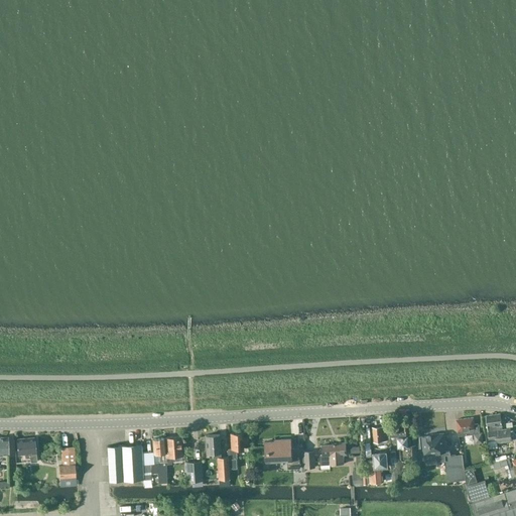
[(510,429),(504,429),(502,429),(500,414),(486,415),(488,431),(489,440),(497,439),(497,443),(512,441),(510,429)]
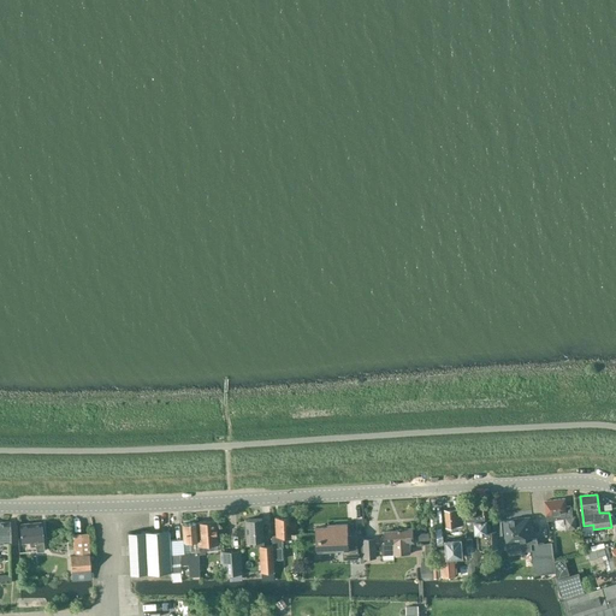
[(575,516),(573,516),(572,505),(566,507),(566,498),(545,501),(548,520),(566,517),(567,531),(576,529),(575,516)]
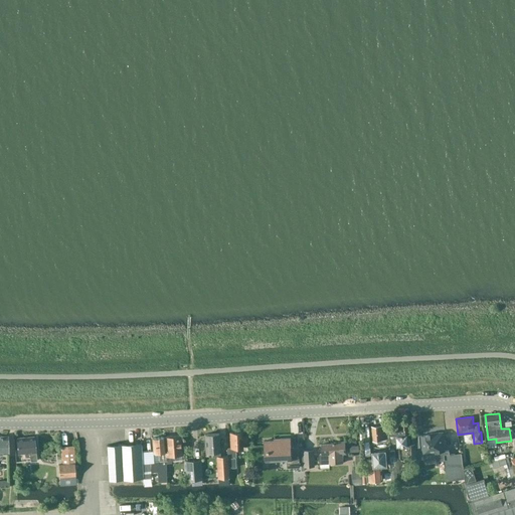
[(389,435),(390,442),(390,446),(391,446),(392,458),(401,457),(401,461),(415,460),(413,445),(407,445),(407,435),(408,435),(407,423),(400,423),(388,424),(389,435)]
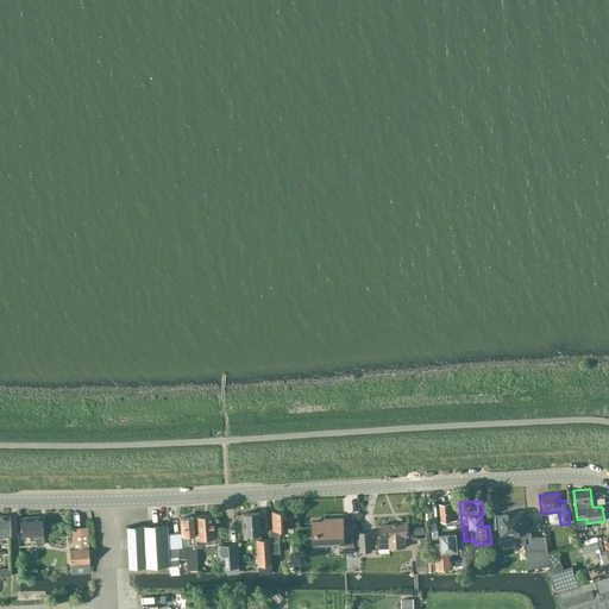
[(462,522),(460,514),(458,514),(458,502),(440,503),(441,521),(457,520),(457,522),(462,522)]
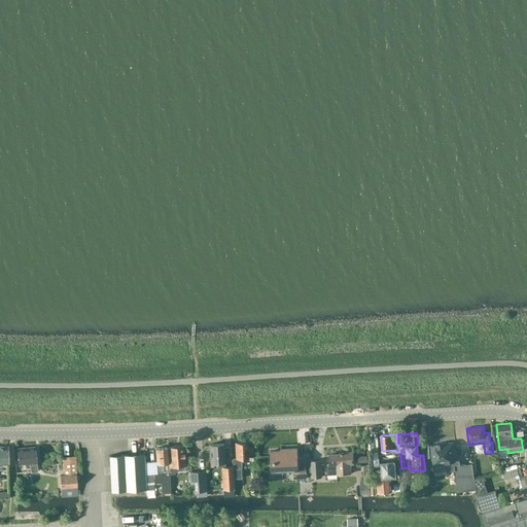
[(236,458),(233,458),(233,466),(234,479),(241,479),(241,468),(241,458),(248,458),(248,453),(252,453),(252,447),(247,447),(247,443),(235,443),(236,458)]
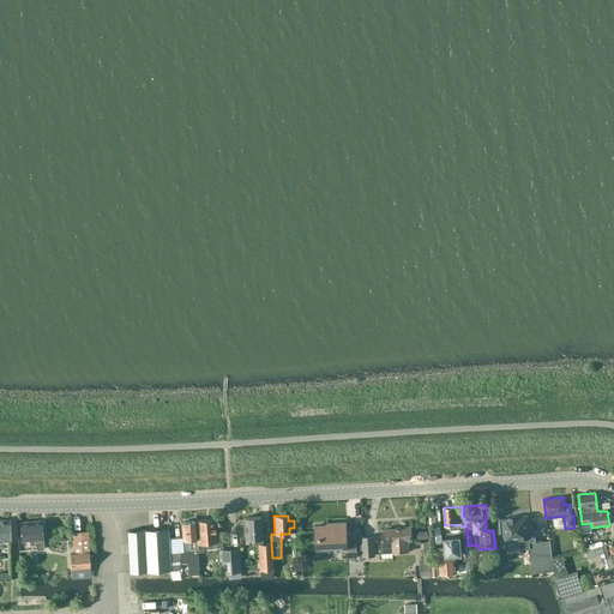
[(260,517),(244,518),(245,539),(252,539),(253,545),(258,543),(259,570),(272,570),(272,558),(271,543),(262,543),(260,517)]
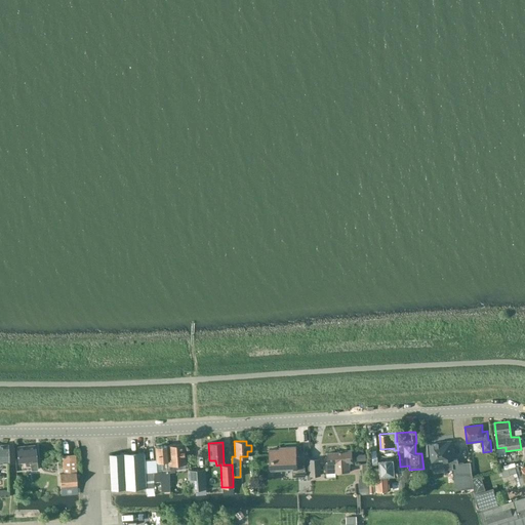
[(450,442),(431,443),(432,461),(444,460),(445,468),(452,468),(455,490),(467,488),(465,474),(463,463),(458,463),(458,462),(457,462),(457,459),(452,459),(450,442)]
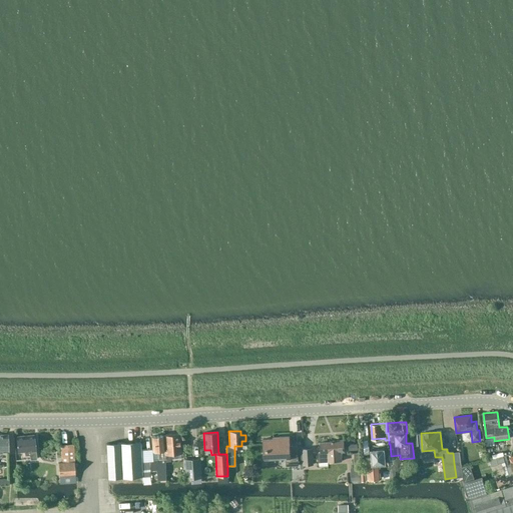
[(0,452),(9,452),(8,435),(0,434),(0,452)]
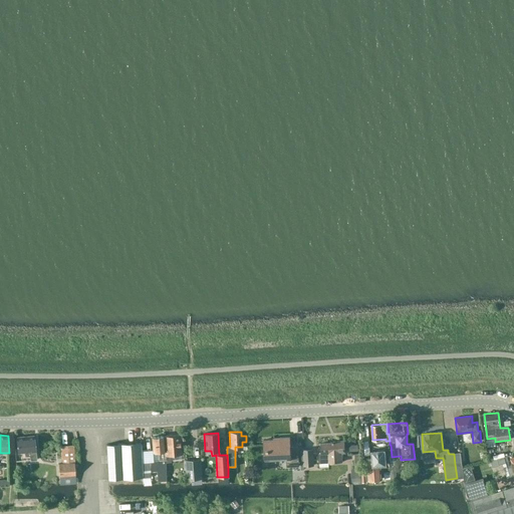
[(180,435),(164,436),(166,458),(166,460),(171,459),(170,455),(182,453),(182,451),(184,451),(185,449),(185,447),(185,441),(184,439),(182,438),(181,437),(180,435)]
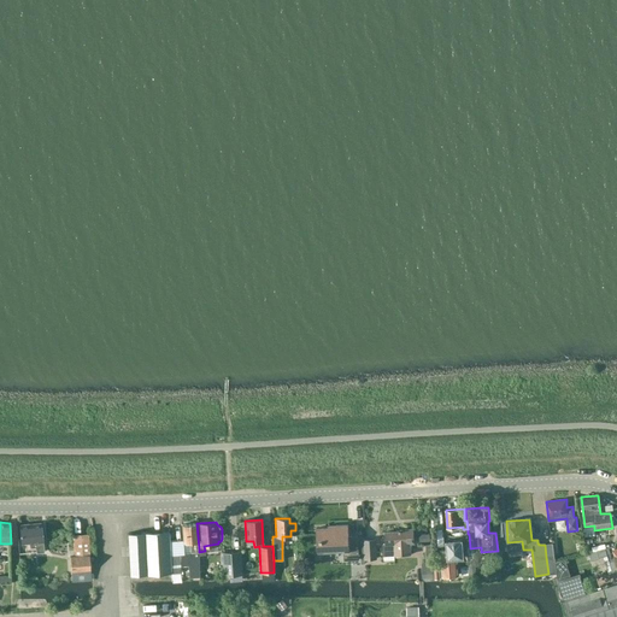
[(41,523),(19,526),(21,545),(29,544),(30,548),(36,547),(36,552),(43,552),(41,523)]
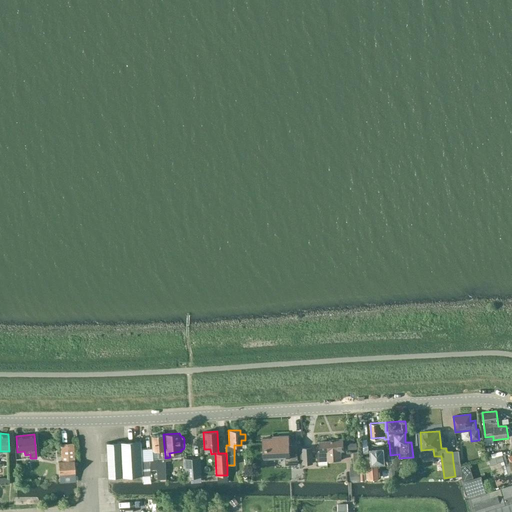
[(152,449),(140,449),(141,461),(148,460),(149,460),(149,470),(156,469),(156,479),(165,479),(164,458),(165,458),(165,456),(163,434),(151,436),(152,449)]
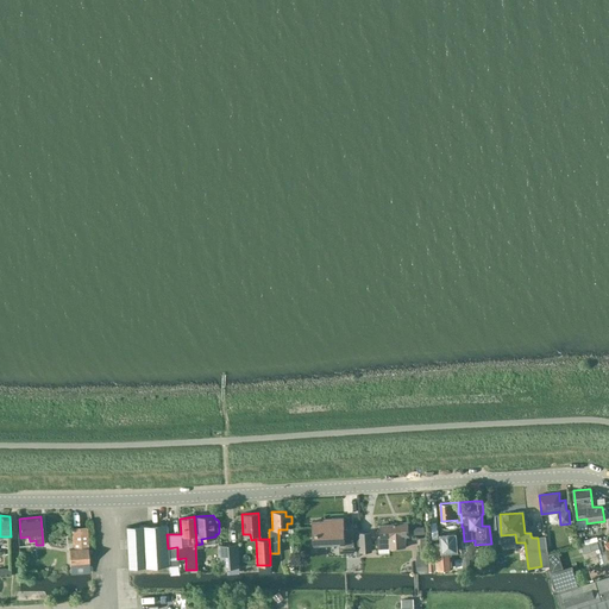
[(339,553),(355,552),(353,528),(345,528),(344,518),(325,519),(325,520),(313,521),(313,542),(339,541),(339,553)]
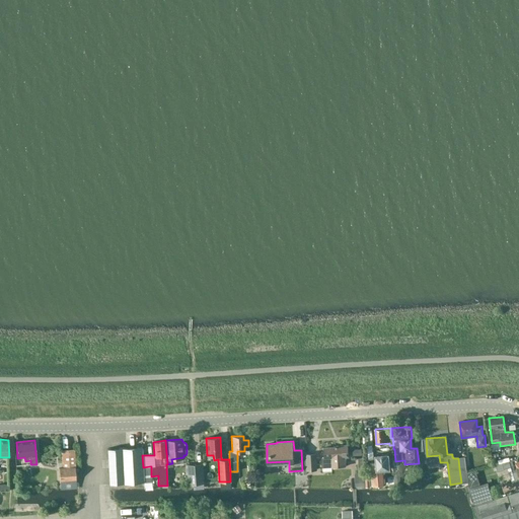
[(323,447),(324,457),(322,458),(322,467),(331,466),(331,467),(346,466),(345,456),(349,456),(348,445),(336,445),(336,447),(323,447)]
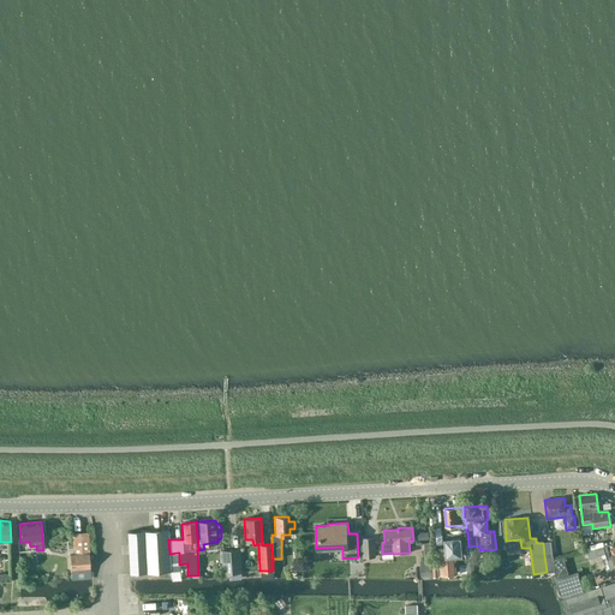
[(446,547),(439,548),(441,574),(458,573),(458,565),(467,565),(465,537),(466,537),(466,532),(466,529),(453,530),(454,537),(446,537),(446,547)]
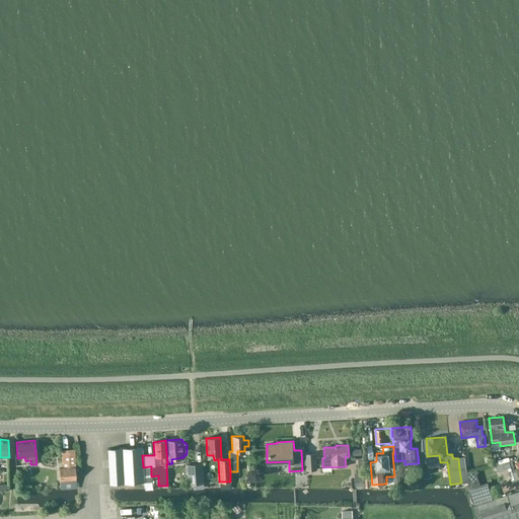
[(143,467),(142,455),(142,447),(108,449),(109,484),(152,480),(151,466),(143,467)]
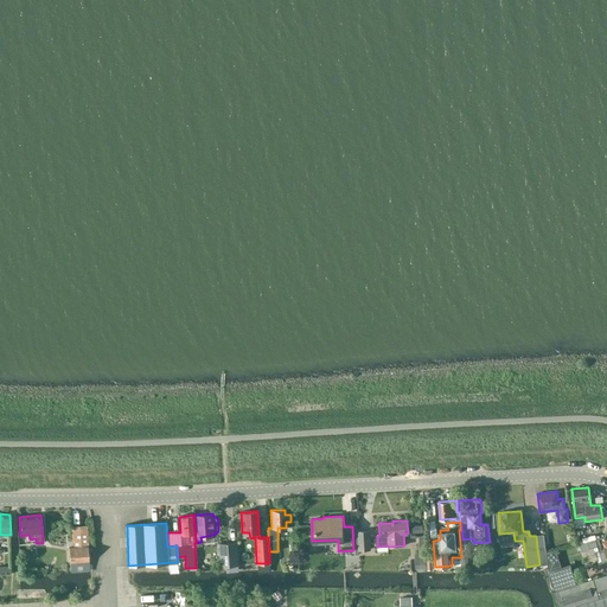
[(358,532),(359,551),(370,550),(369,531),(358,532)]
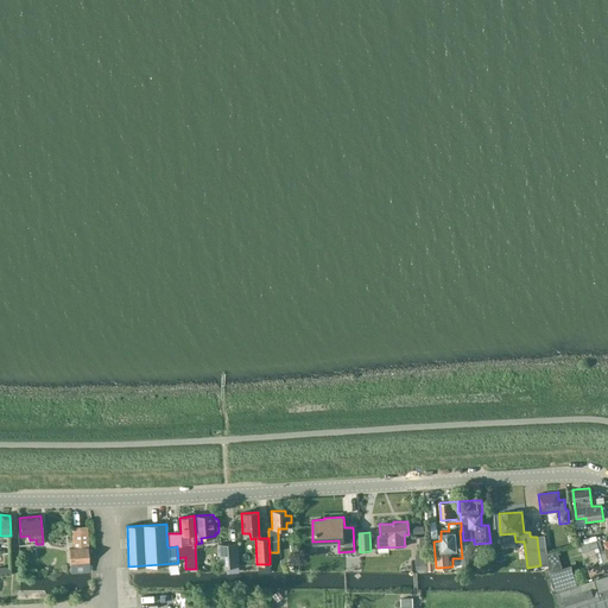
[(545,536),(537,537),(538,549),(540,565),(549,565),(545,536)]
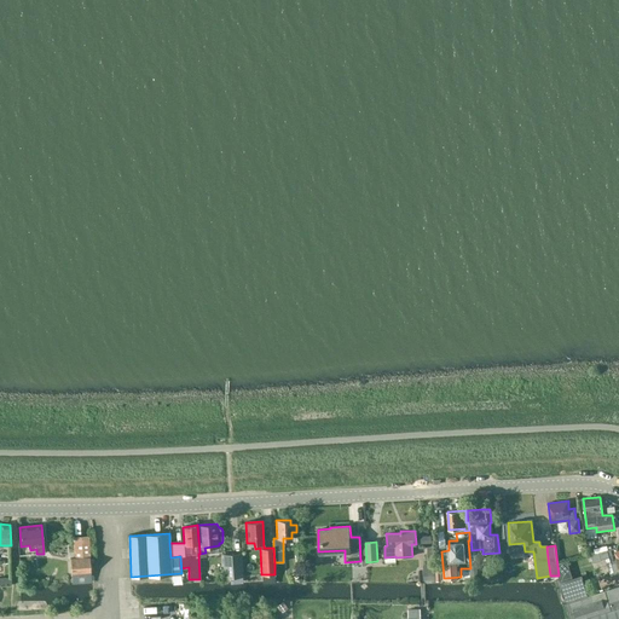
[(618,550),(617,547),(599,553),(601,560),(609,556),(612,563),(613,563),(615,573),(618,572),(618,550)]
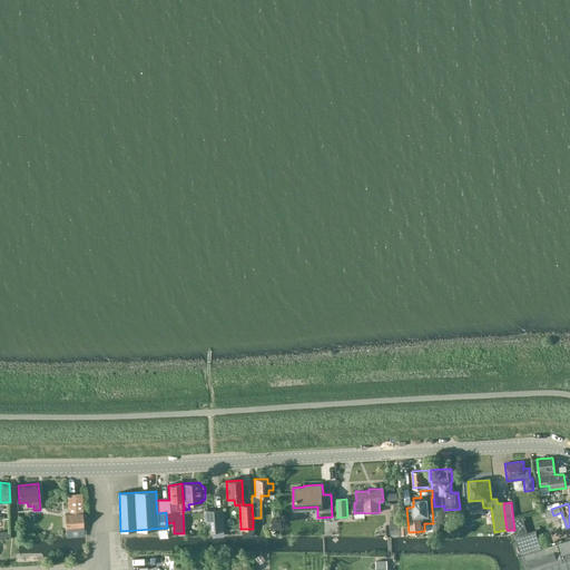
[(204,511),(205,522),(205,529),(206,536),(223,536),(222,510),(204,511)]
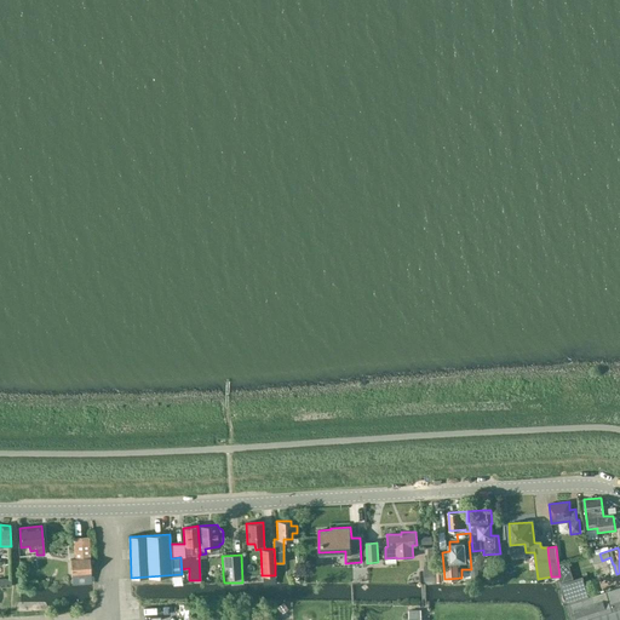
[(72,584),(92,583),(90,558),(70,560),(72,584)]
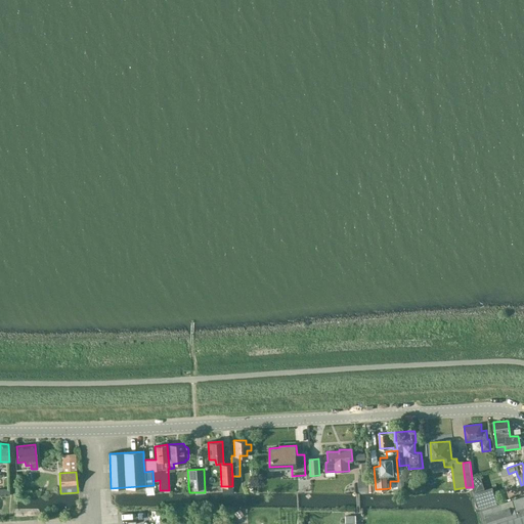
[(475,492),(480,510),(497,505),(492,487),(475,492)]
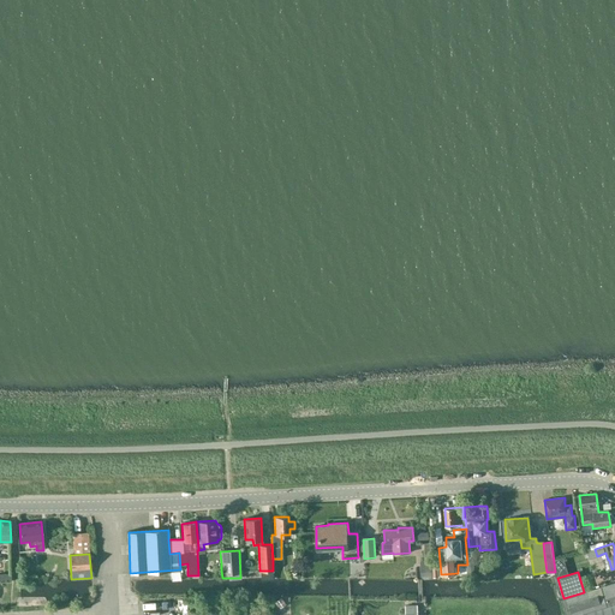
[(603,573),(591,578),(593,584),(605,578),(603,573)]
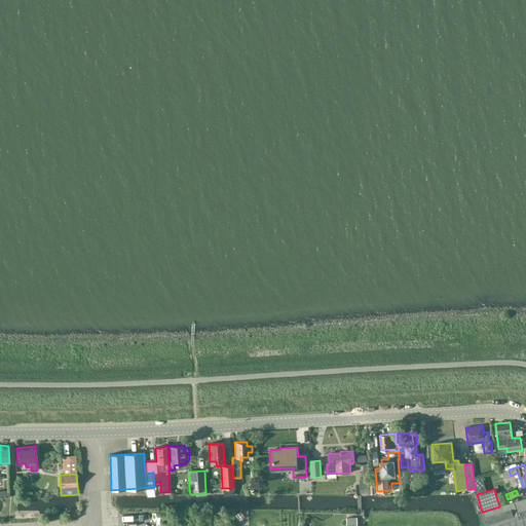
[(525,525),(525,497),(499,506),(482,512),(481,513),(484,525),(525,525)]
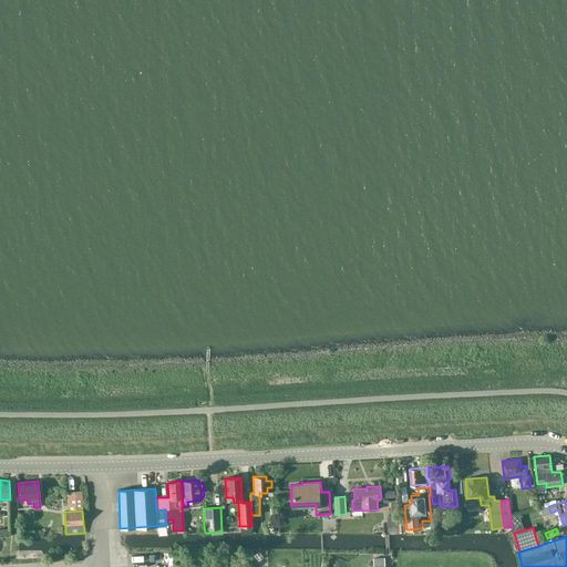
[(163,566),(173,564),(171,556),(161,559),(163,566)]
